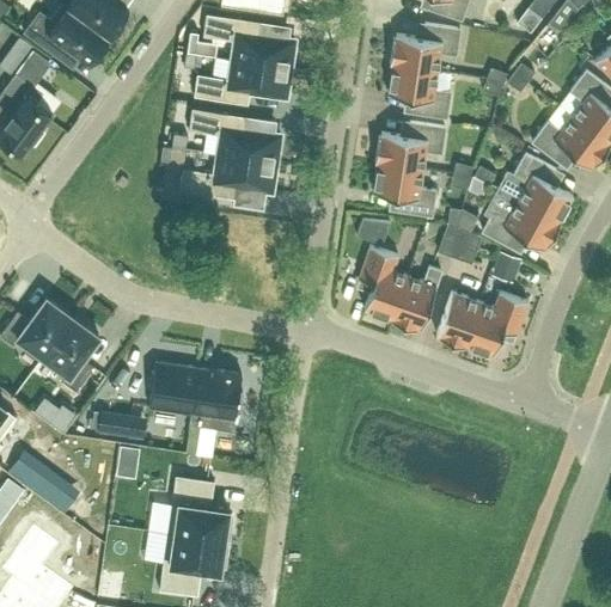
[(72,0),(67,7),(108,37),(126,11),(110,0),(72,0)]
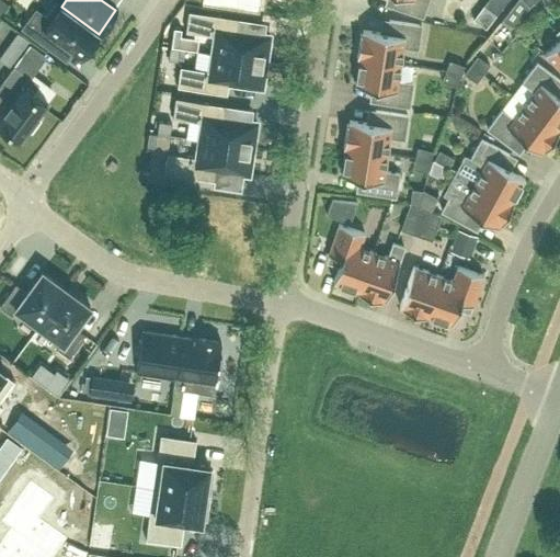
[(202,0),(202,6),(259,13),(260,0),(202,0)]
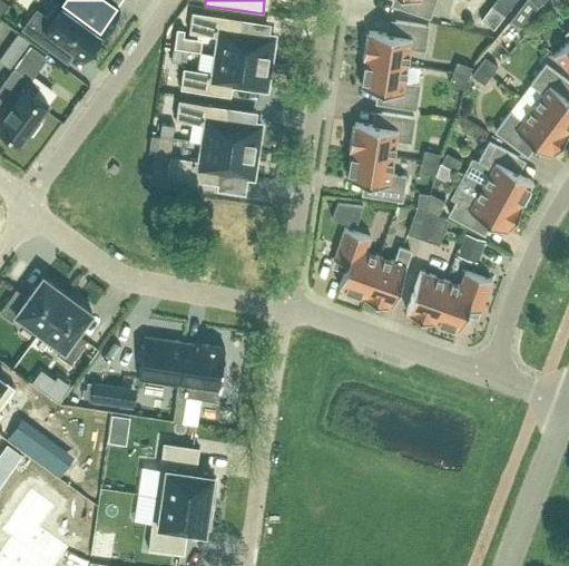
[(401,0),(398,9),(429,20),(435,0),(401,0)]
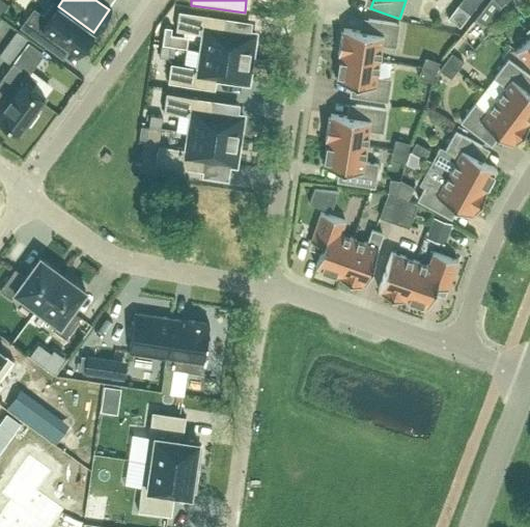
[(465,0),(462,0),(456,7),(468,16),(475,7),(465,0)]
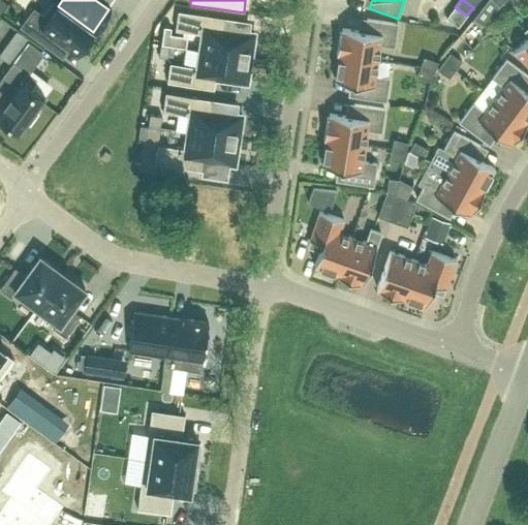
[(75,55),(93,32),(58,6),(54,4),(44,19),(34,11),(21,30),(50,52),(57,41),(75,55)]
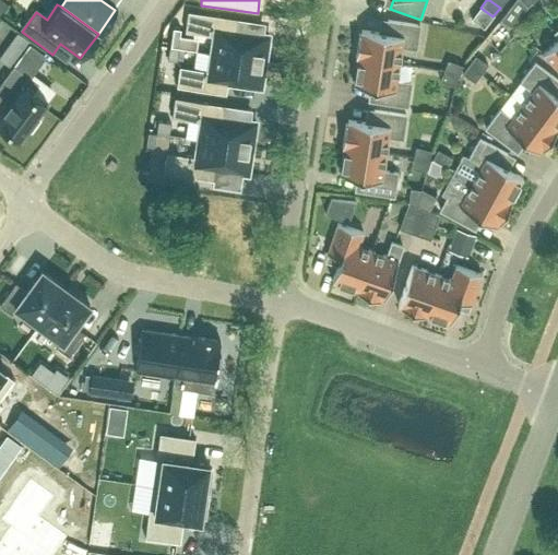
[(198,14),(196,35),(214,38),(212,56),(264,63),(269,37),(226,31),(227,20),(198,14)]
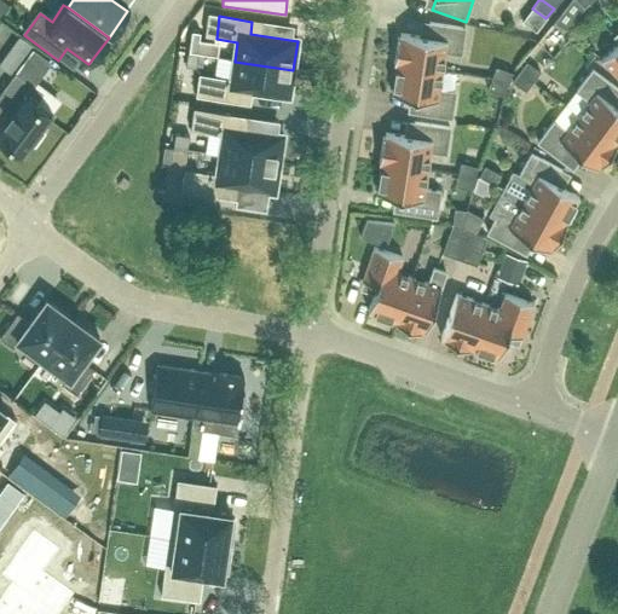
[(396,67),(442,74),(445,54),(461,57),(465,30),(429,25),(427,40),(400,36),(399,41),(397,40),(393,67),(396,67)]
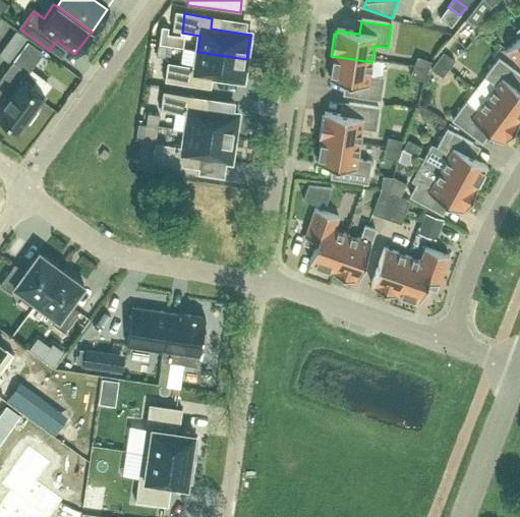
[(161,27),(159,45),(172,47),(174,36),(168,35),(169,29),(161,27)]
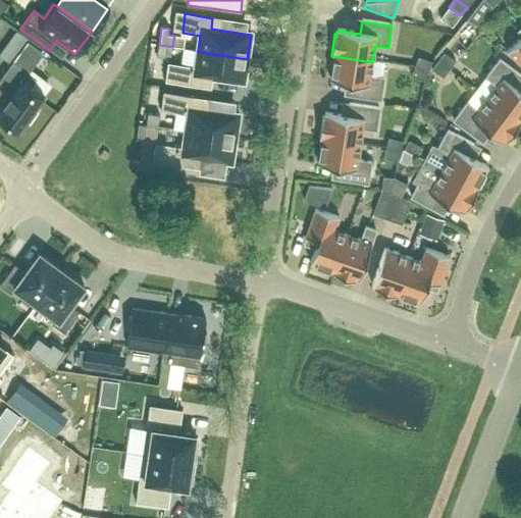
[(3,57),(12,63),(29,42),(19,35),(3,57)]
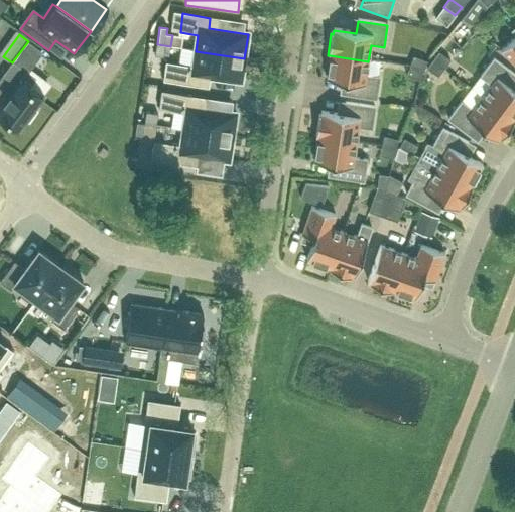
[(514,37),(501,51),(514,66),(514,37)]
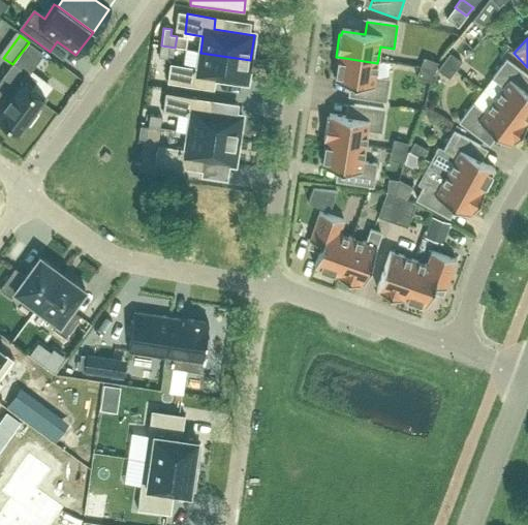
[(160,47),(158,58),(167,59),(169,48),(160,47)]
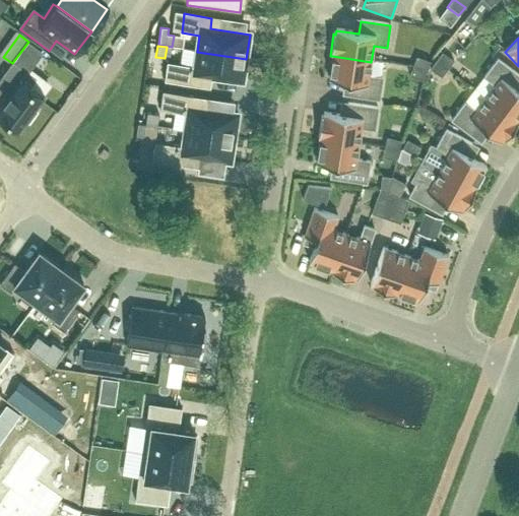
[(177,65),(174,83),(201,87),(203,77),(243,83),(246,59),(197,52),(194,67),(177,65)]
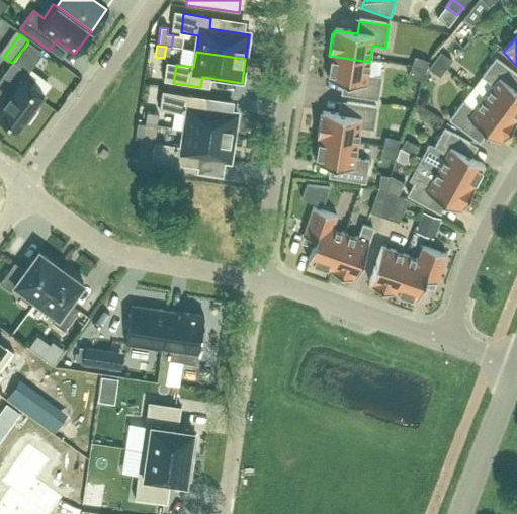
[(434,62),(444,70),(450,63),(440,55),(434,62)]
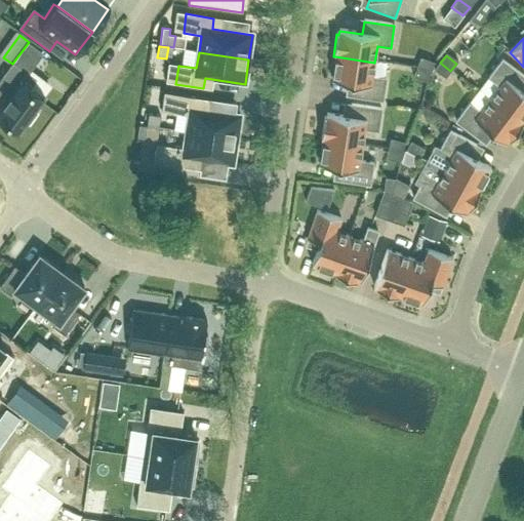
[(374,63),(335,56),(331,82),(355,85),(353,97),(383,103),(386,80),(372,78),(374,63)]
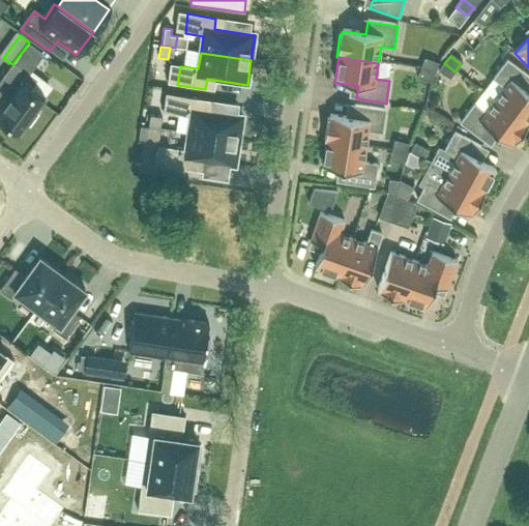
[(423,60),(420,69),(433,74),(437,64),(423,60)]
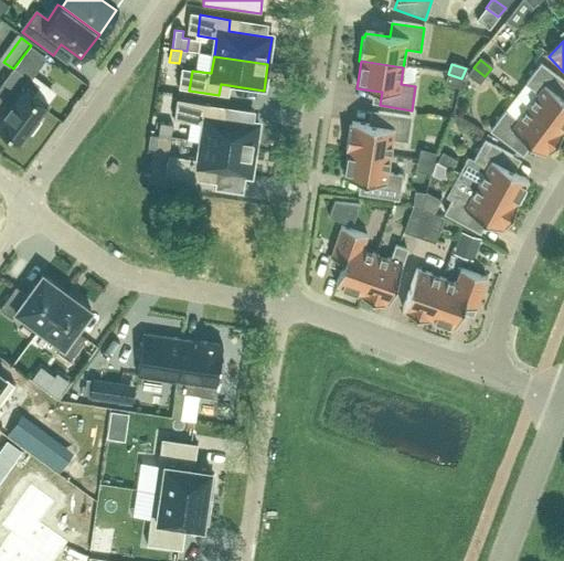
[(538,94),(528,108),(561,134),(563,129),(563,101),(559,96),(563,88),(563,83),(540,66),(525,85),(538,94)]
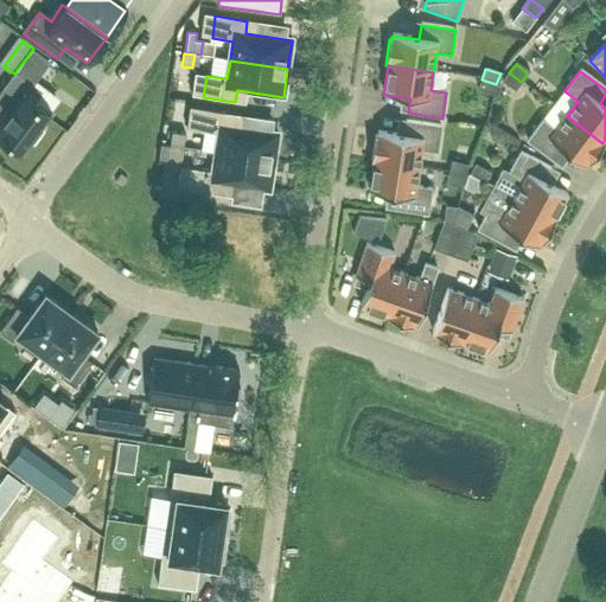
[(521,82),(509,72),(502,82),(514,91),(521,82)]
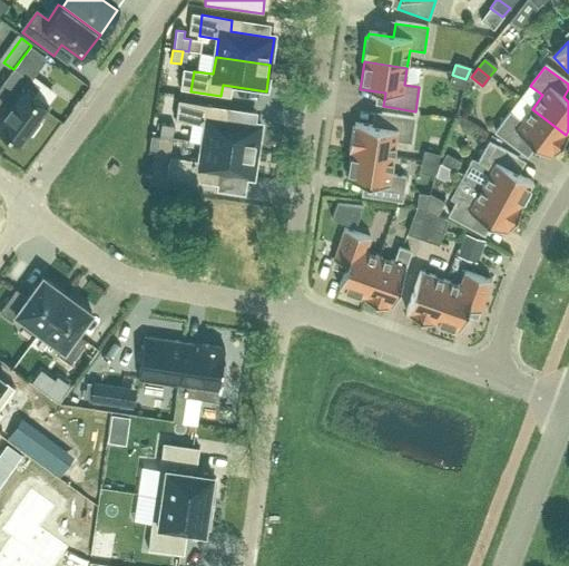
[(26,81),(15,74),(0,93),(0,96),(9,104),(0,115),(0,129),(19,144),(27,132),(31,135),(39,123),(36,120),(46,106),(21,88),(26,81)]
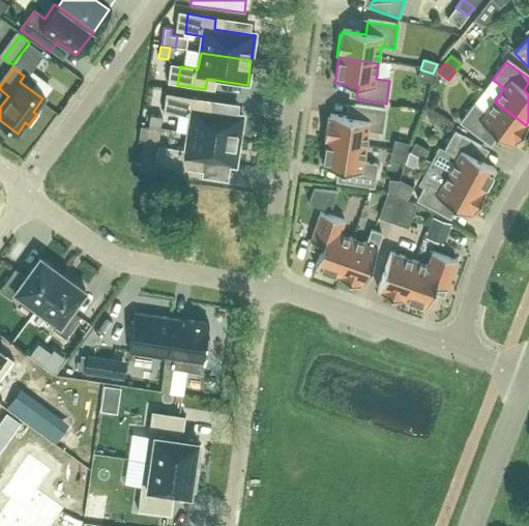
[(420,69),(417,79),(430,84),(433,74),(420,69)]
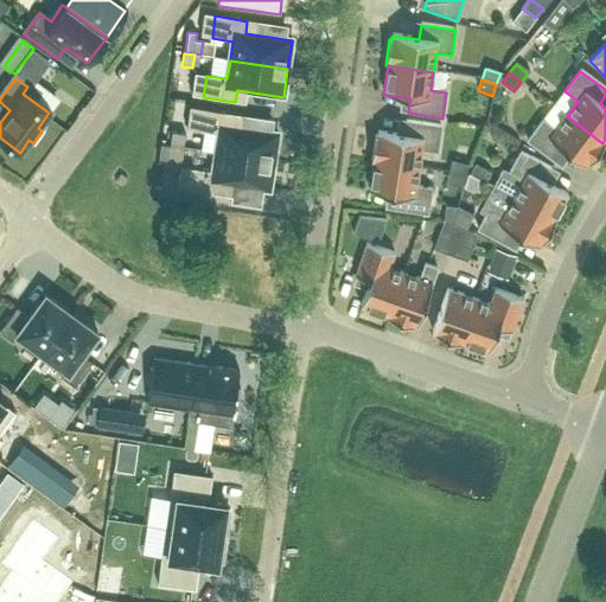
[(202,110),(198,132),(218,135),(216,154),(274,162),(278,134),(231,127),(233,115),(202,110)]
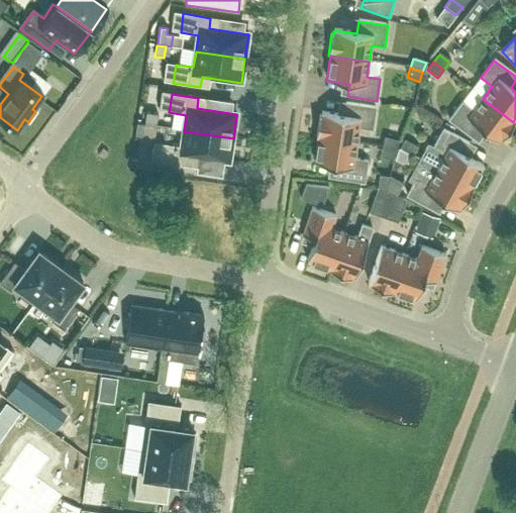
[(513,122),(483,99),(473,111),(461,103),(448,121),(473,139),(480,129),(498,142),(500,139),(502,140),(515,123),(513,122)]
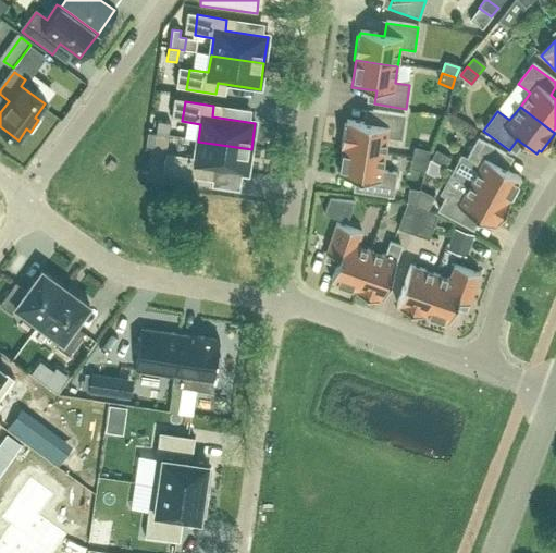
[(341,149),(343,149),(384,156),(386,138),(400,142),(405,118),(372,112),(371,126),(347,122),(346,126),(344,126),(341,149)]
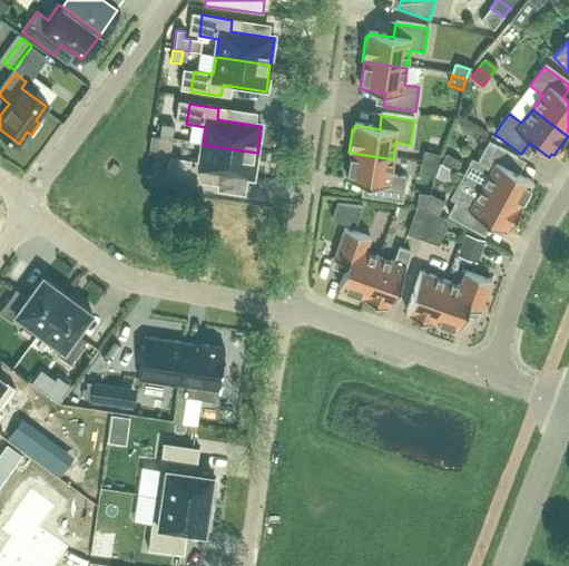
[(162,125),(160,138),(173,139),(175,127),(162,125)]
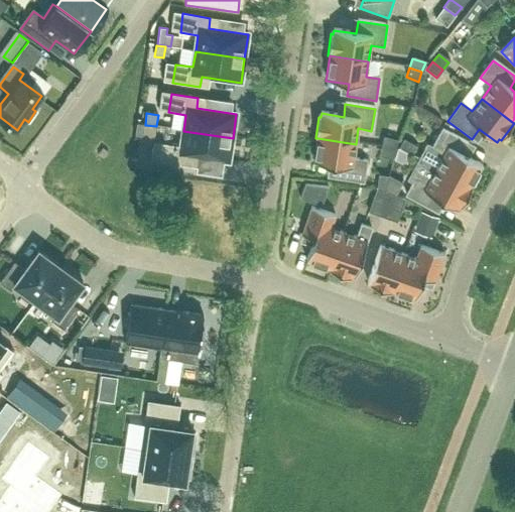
[(145,125),(143,137),(155,139),(156,127),(145,125)]
